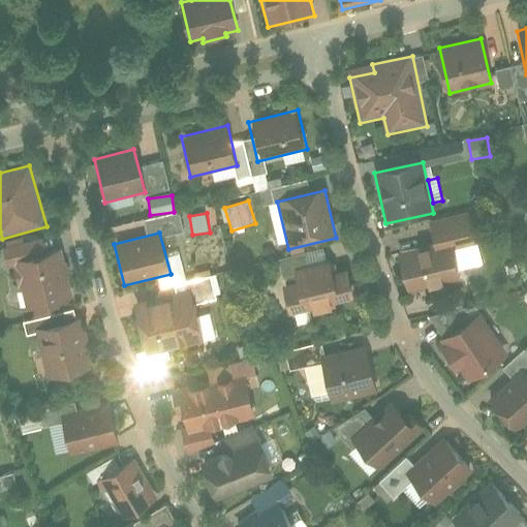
[(397,257),(406,292),(462,279),(453,244),(397,257)]
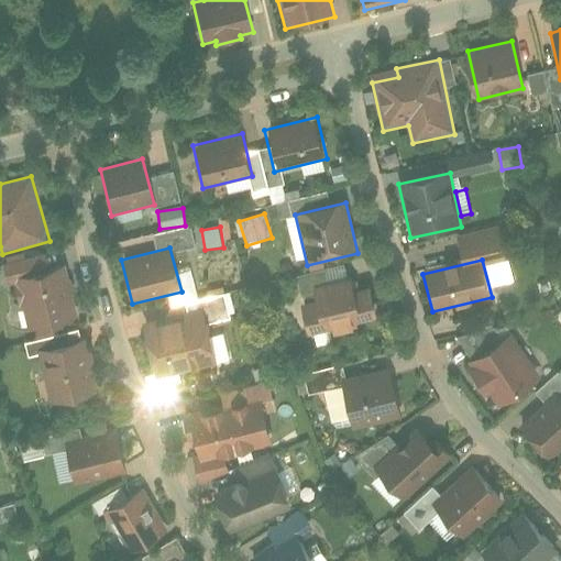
[(72,320),(58,270),(15,281),(29,331),(72,320)]
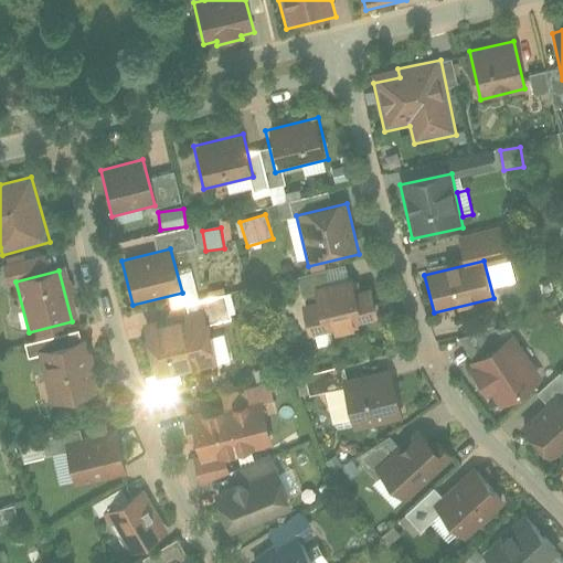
[(314,341),(381,321),(370,286),(358,289),(354,278),(315,290),(318,301),(303,306),(314,341)]
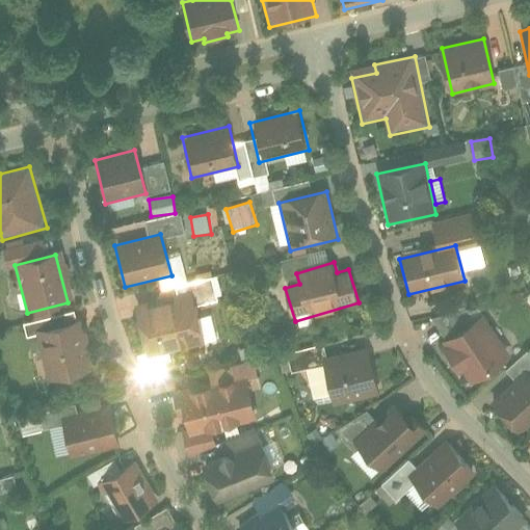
[(206,343),(192,292),(135,307),(148,358),(206,343)]
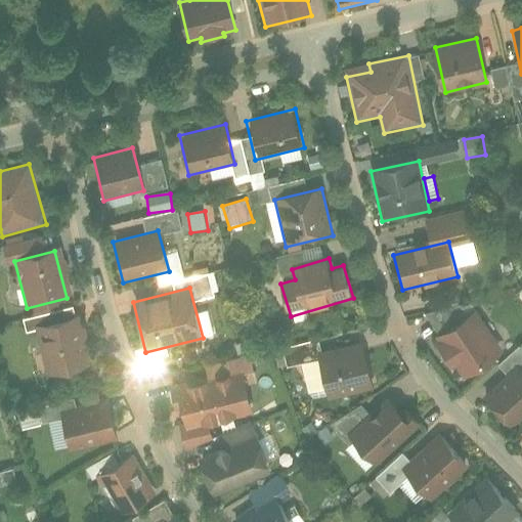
[(476,310),(435,337),(464,380),(505,353),(476,310)]
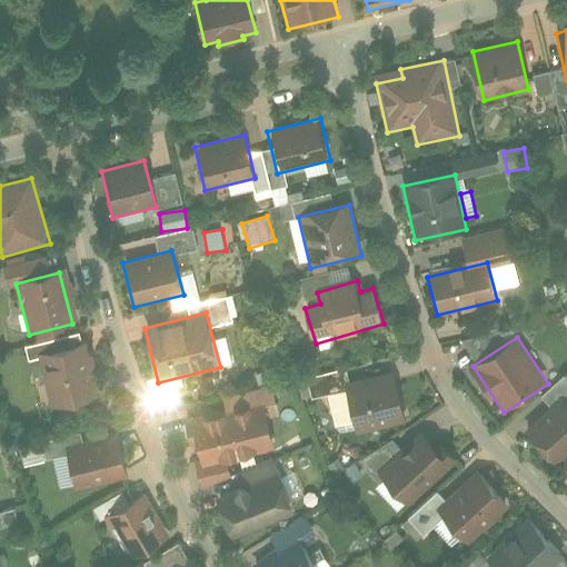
[(89,344),(38,355),(51,410),(101,398),(89,344)]
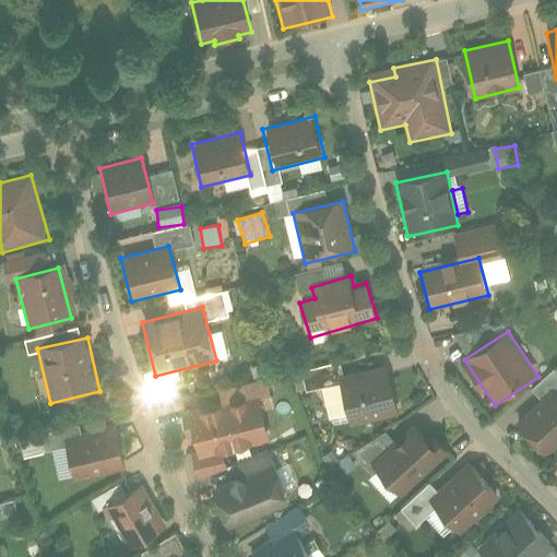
[(398,413),(386,366),(338,379),(350,425),(398,413)]
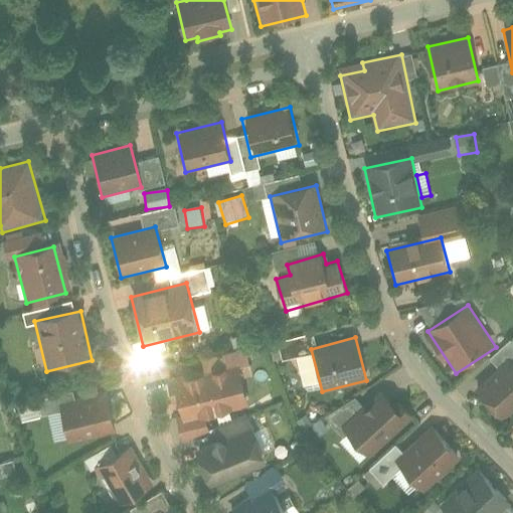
[(512,361),(509,358),(475,390),(503,420),(512,410),(512,361)]
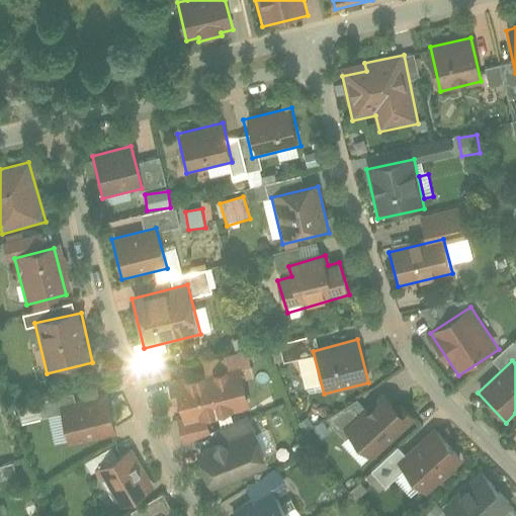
[(246,405),(238,369),(169,384),(173,400),(179,399),(184,420),(246,405)]
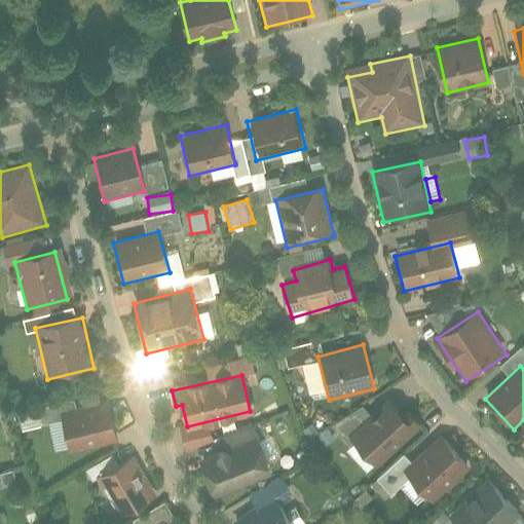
[(109,401),(61,411),(70,453),(118,443),(109,401)]
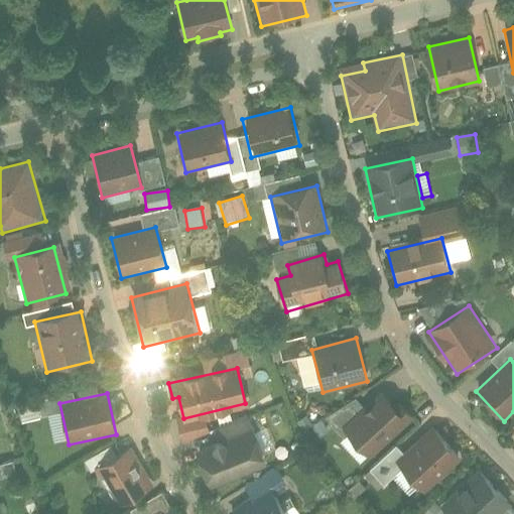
[(412,424),(385,393),(344,428),(371,461),(412,424)]
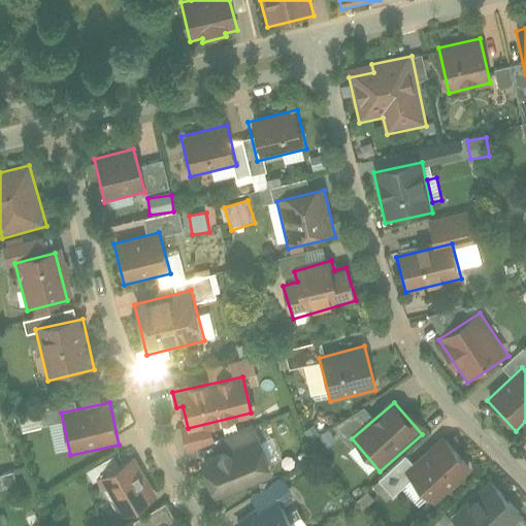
[(19,415),(20,431),(40,430),(39,413),(19,415)]
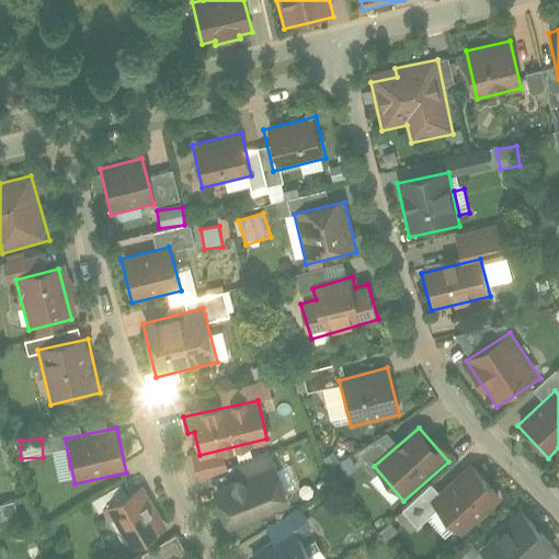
[(502,500),(471,465),(432,499),(463,535),(502,500)]
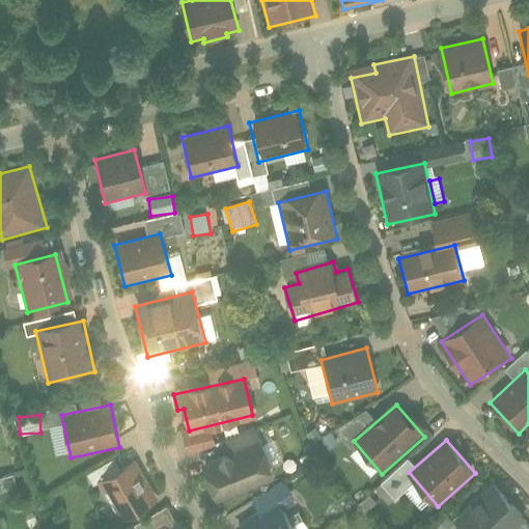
[(276,481),(261,442),(200,465),(215,504),(276,481)]
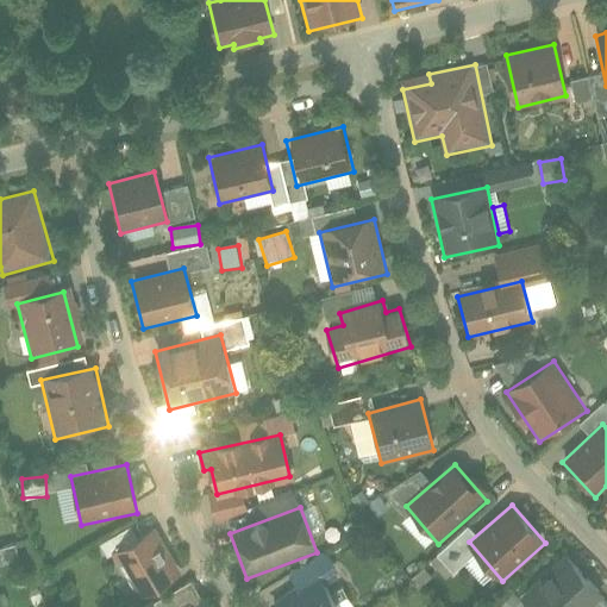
[(155,529),(111,555),(138,601),(182,576),(155,529)]
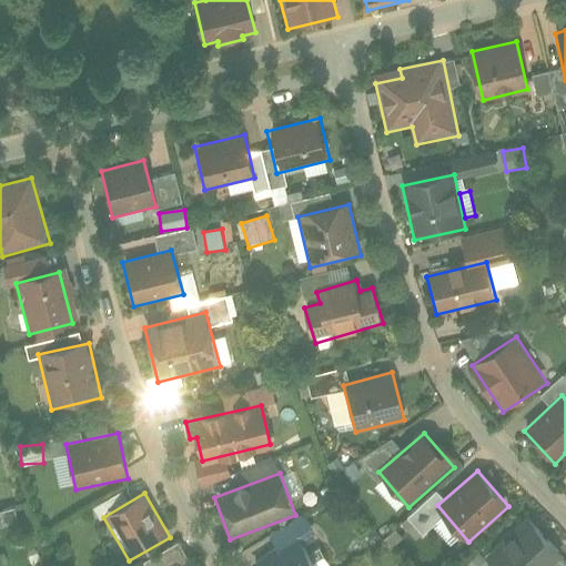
[(0,526),(20,522),(16,507),(0,511),(0,526)]
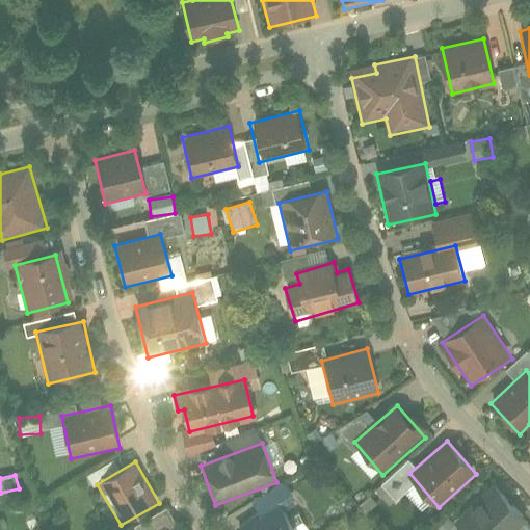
[(521,529),(528,524),(495,486),(454,522),(460,529),(521,529)]
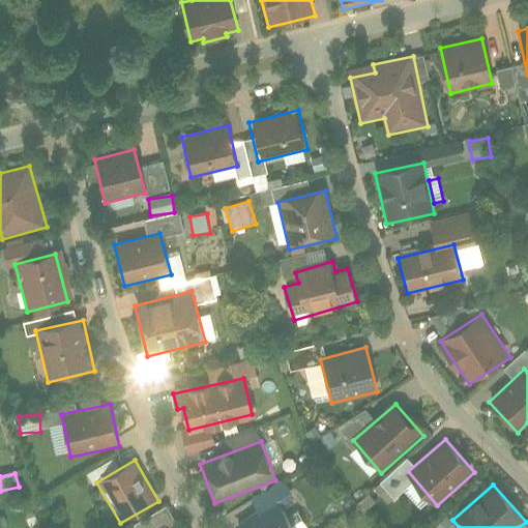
[(294,527),(277,503),(239,527),(294,527)]
